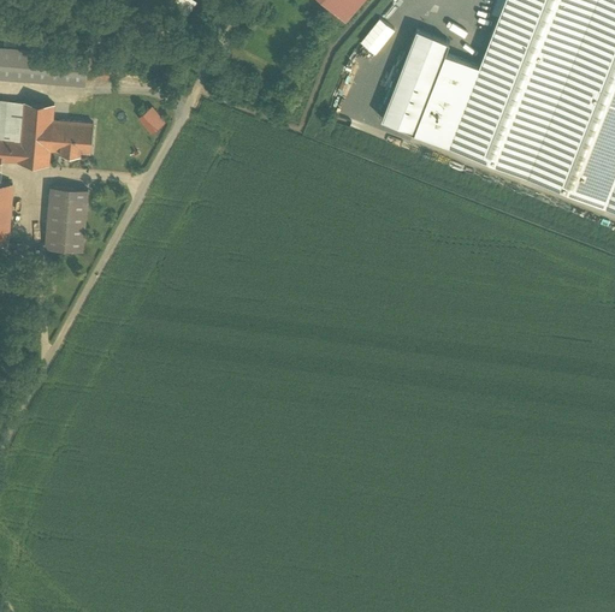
[(147,0),(185,23),(195,6),(184,0),(147,0)]
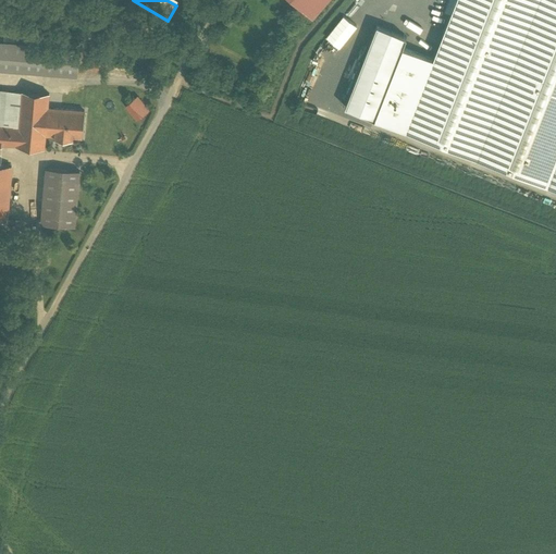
[(286,0),(311,21),(329,0),(286,0)]
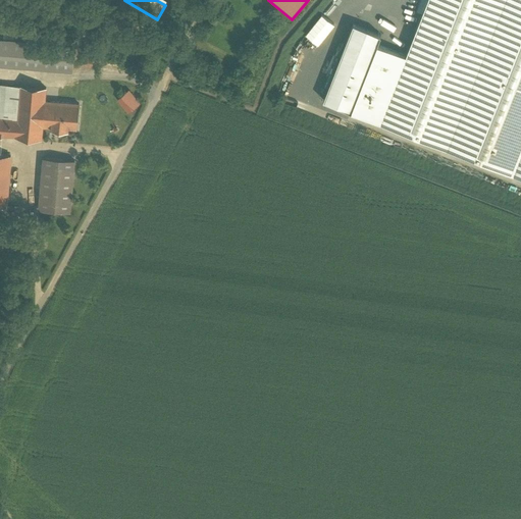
[(520,0),(428,0),(405,60),(376,49),(380,40),(352,29),(322,106),(520,183),(520,0)]
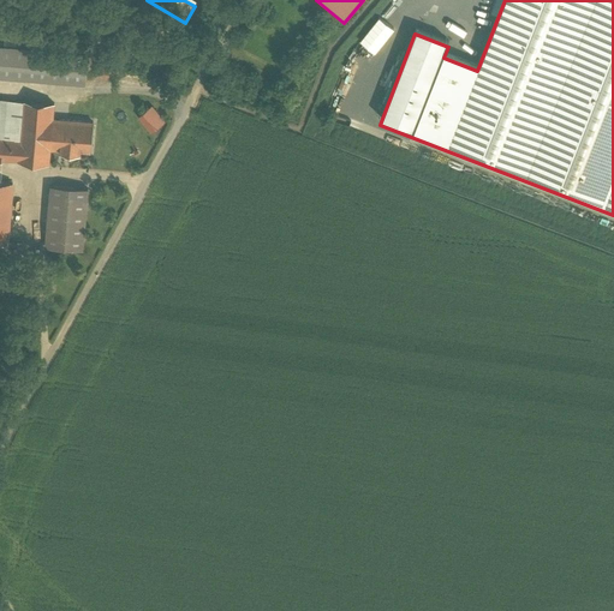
[(363,46),(377,58),(399,35),(383,22),(363,46)]
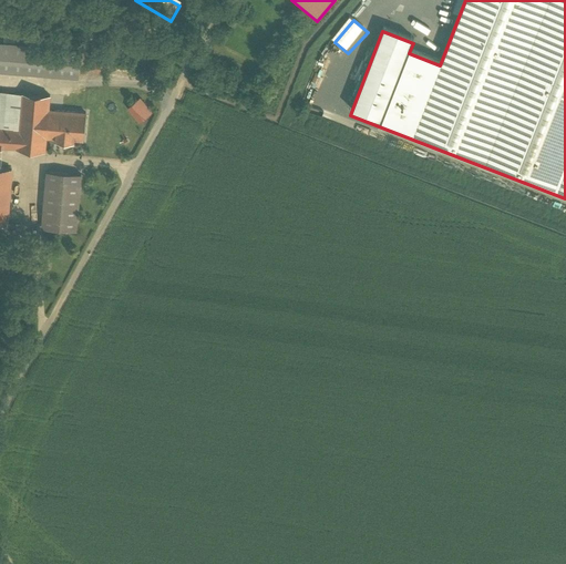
[(80,53),(0,45),(0,72),(78,80),(80,53)]
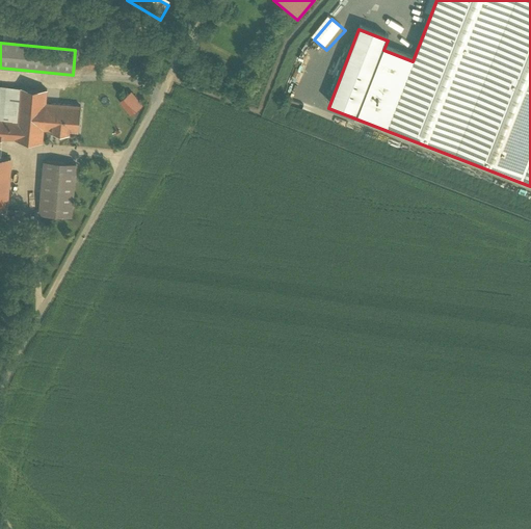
[(46,93),(0,87),(0,140),(16,142),(42,144),(45,105),(46,93)]
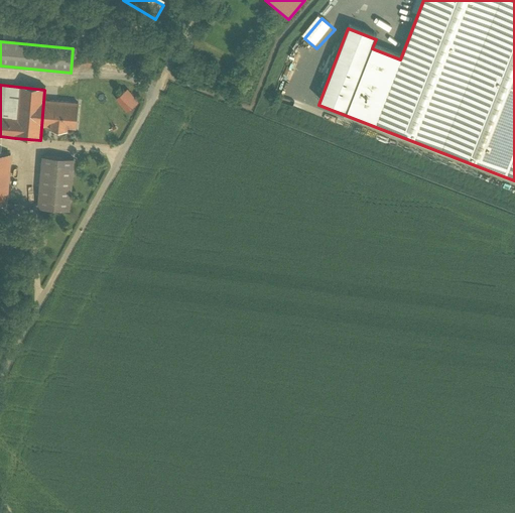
[(117,101),(128,115),(140,106),(129,92),(117,101)]
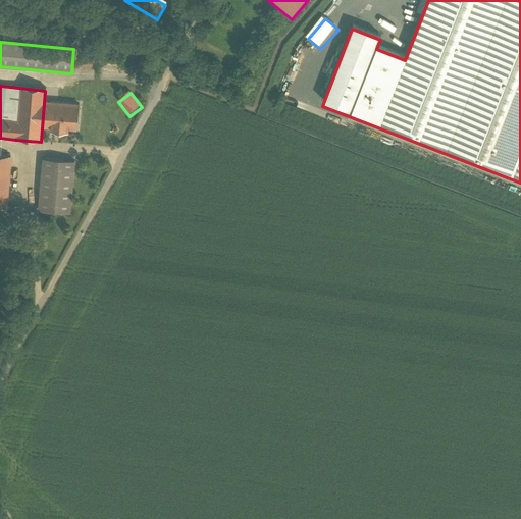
[(64,105),(44,103),(42,130),(51,131),(50,132),(67,133),(67,132),(76,133),(79,107),(79,106),(79,101),(64,100),(64,105)]
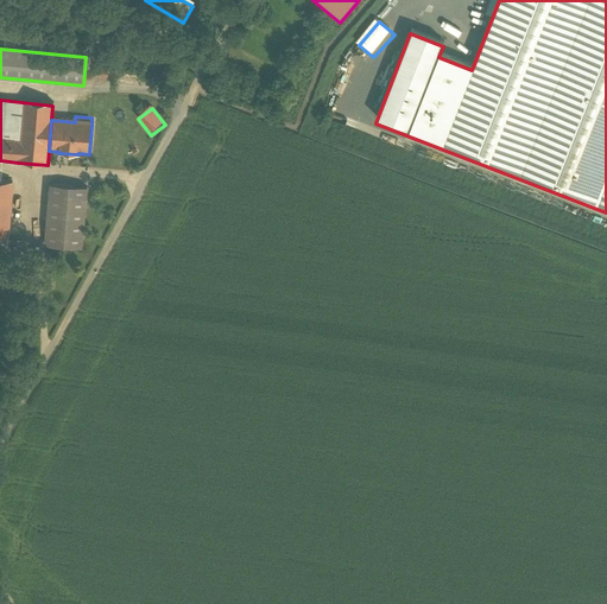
[(12,184),(0,183),(0,245),(6,246),(12,184)]
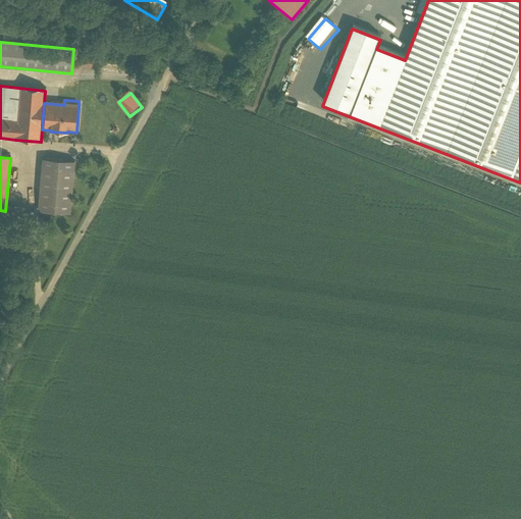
[(73,163),(43,161),(38,213),(69,216),(73,163)]
